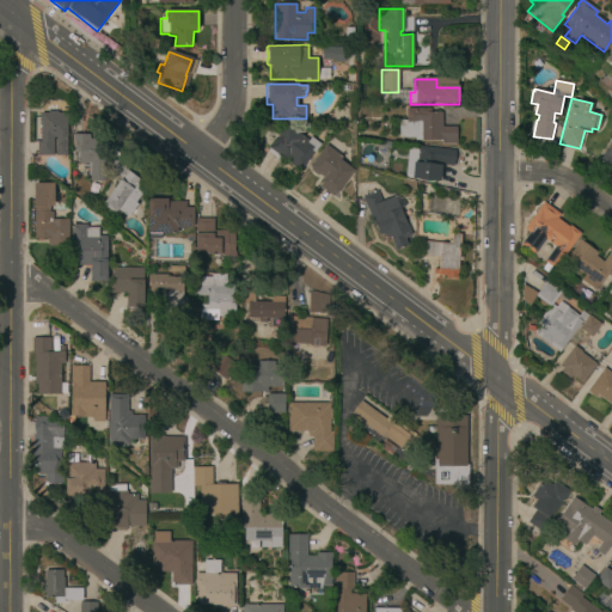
[(430,112),(442,112),(442,127),(456,127),(457,144),(441,144),(441,140),(415,141),(415,138),(399,138),(398,120),(405,120),(405,108),(430,108),(430,112)]
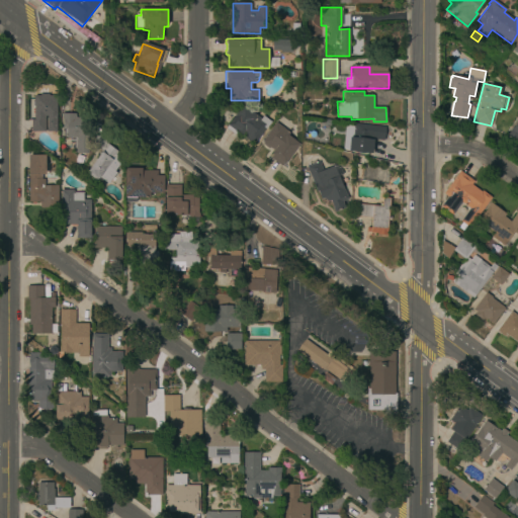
[(31,127),(30,120),(31,119),(33,119),(33,114),(33,96),(33,95),(39,95),(39,93),(49,93),(49,95),(57,95),(57,113),(57,117),(45,118),(45,132),(45,134),(31,134),(31,132),(31,127)]
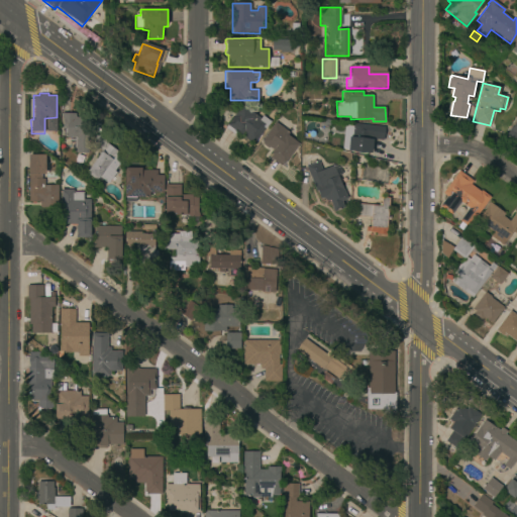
[(261,119),(263,116),(271,122),(254,143),(251,141),(250,143),(245,138),(246,137),(241,134),(240,135),(237,132),(234,135),(225,128),(228,125),(227,125),(242,105),(261,119)]
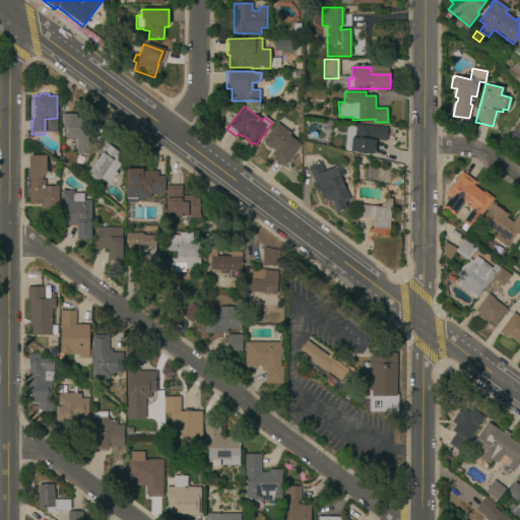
[(62,119),(61,119),(61,114),(75,114),(75,118),(88,118),(88,154),(80,154),(75,154),(75,139),(62,139),(62,119)]
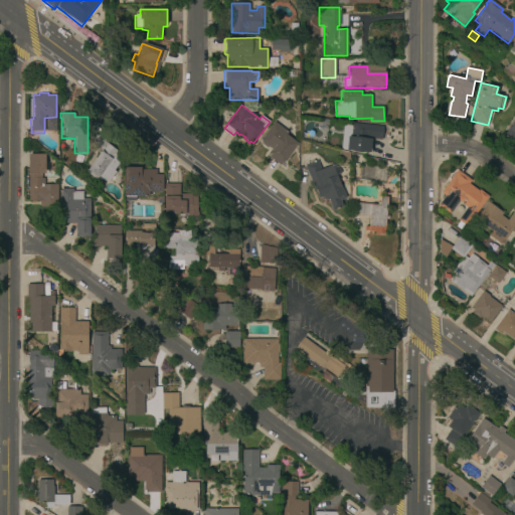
[(514,138),(512,142),(502,135),(514,117),(514,138)]
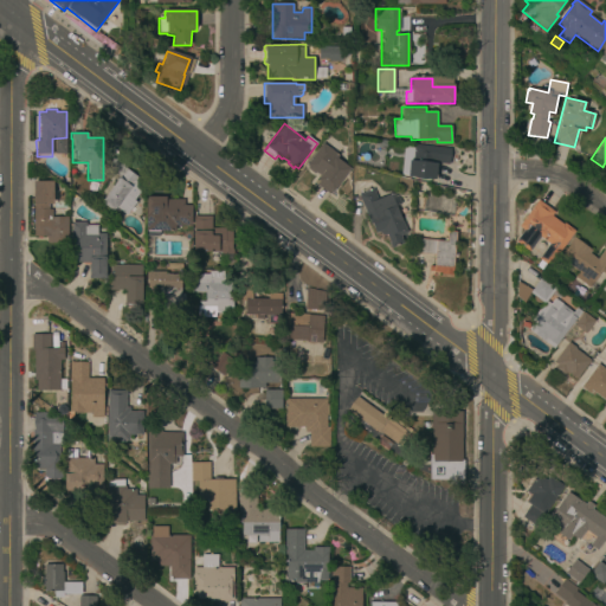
[(333,191),(331,191),(329,194),(316,185),(320,181),(317,180),(320,175),(315,172),(314,173),(307,168),(308,167),(307,165),(322,143),(340,155),(337,159),(350,168),(333,191)]
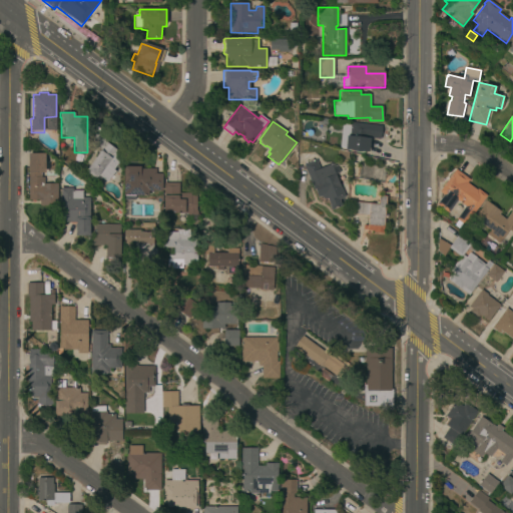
[(380,126),(378,139),(370,138),(368,155),(345,152),(345,148),(339,148),(342,123),(351,124),(351,122),(380,126)]
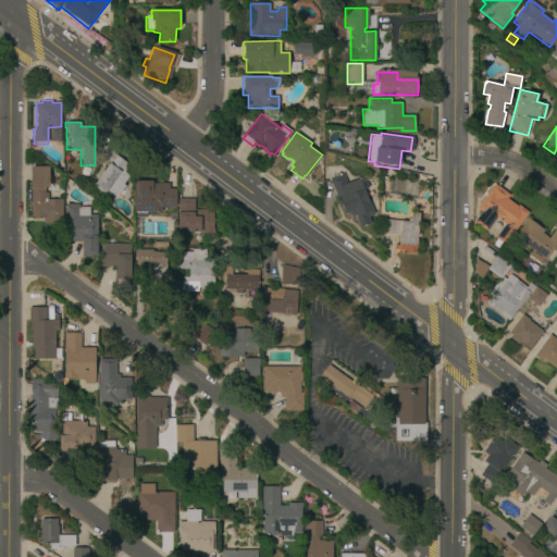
[(96,183),(93,180),(106,161),(101,161),(101,146),(113,146),(113,152),(124,161),(124,162),(135,169),(123,187),(124,187),(121,190),(115,198),(107,192),(103,195),(91,187),(95,184),(96,183)]
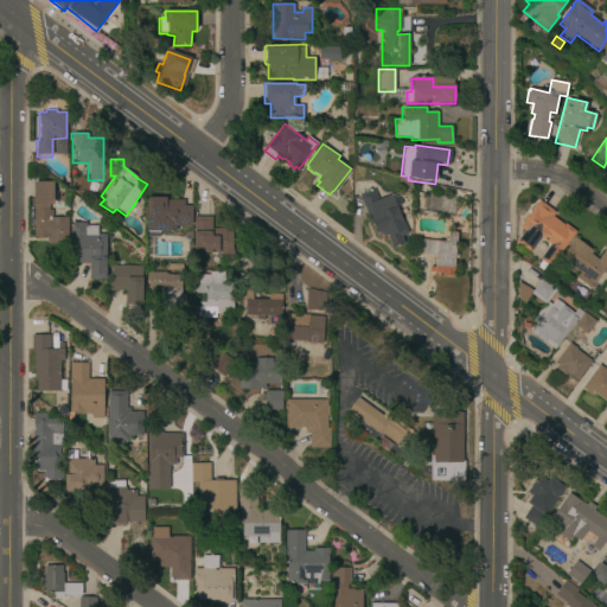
[(66,217),(68,217),(68,243),(46,243),(46,240),(33,241),(33,237),(33,197),(33,183),(33,181),(53,181),(53,205),(52,205),(52,217),(66,217)]
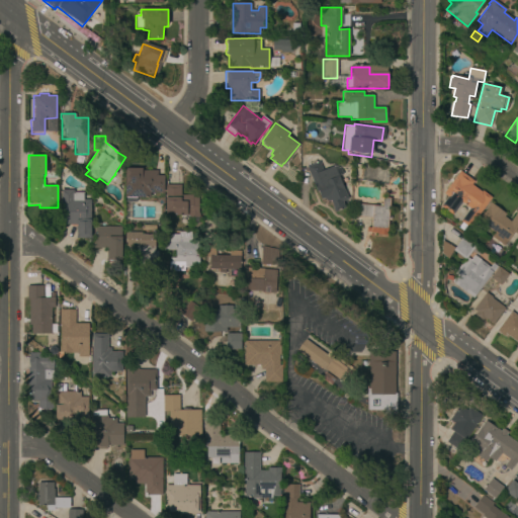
[(78,156),(84,158),(81,166),(75,164),(78,156)]
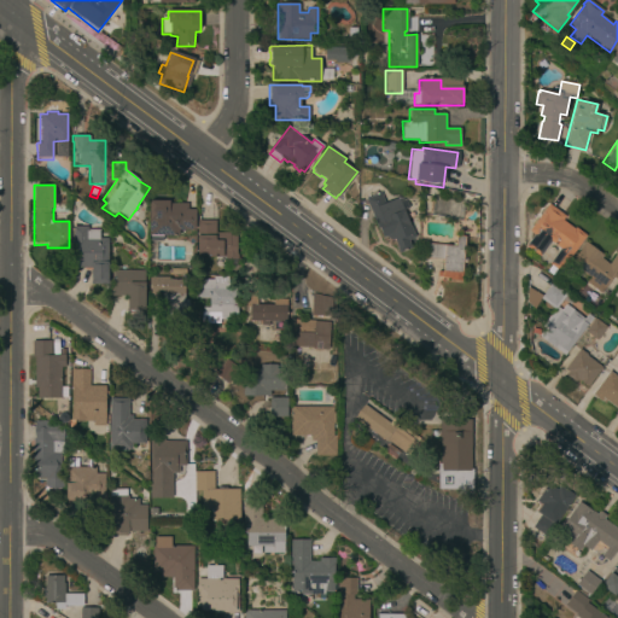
[(385,204),(398,198),(406,200),(409,208),(403,210),(418,245),(398,254),(392,239),(390,242),(388,237),(383,238),(366,198),(380,192),(385,204)]
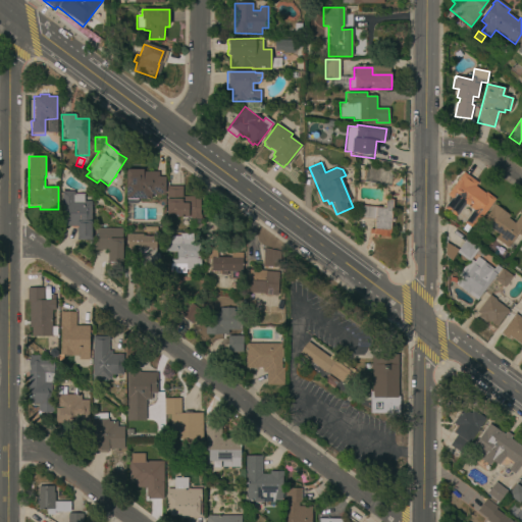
[(143,169),(143,171),(158,171),(158,173),(158,176),(164,176),(164,195),(162,195),(162,197),(151,196),(151,200),(125,199),(125,198),(124,198),(125,170),(125,169),(143,169)]
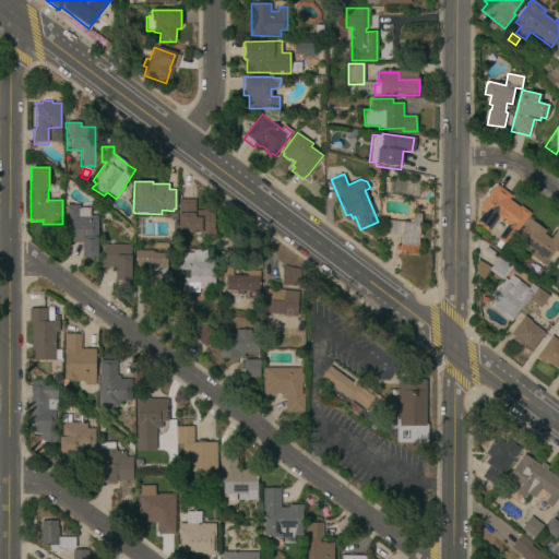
[(519,207),(521,205),(530,213),(506,246),(496,239),(506,225),(497,218),(487,232),(475,223),(483,212),(478,209),(496,185),(511,195),(508,200),(519,207)]
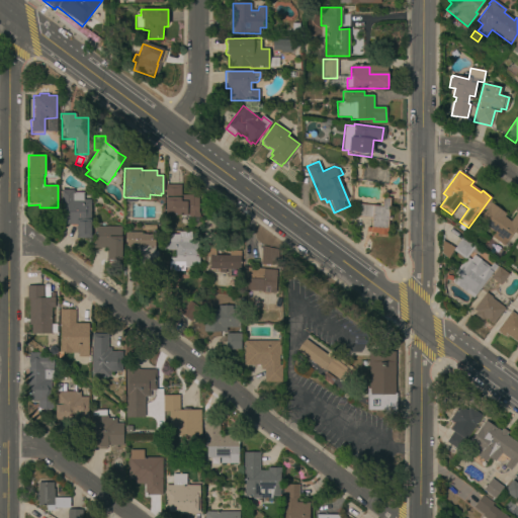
[(180,186),(181,186),(181,195),(192,195),(192,198),(197,198),(198,226),(188,226),(188,217),(174,217),(174,213),(165,213),(165,185),(180,185),(180,186)]
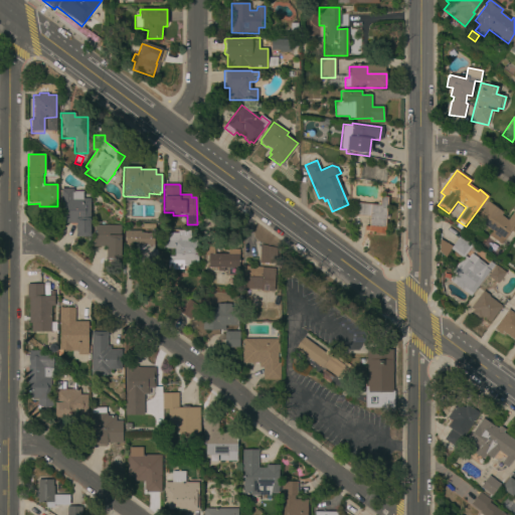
[(75,224),(68,223),(60,223),(61,189),(73,189),(73,191),(82,191),(82,192),(83,192),(83,198),(91,198),(90,218),(92,218),(92,221),(92,236),(75,236),(75,224)]
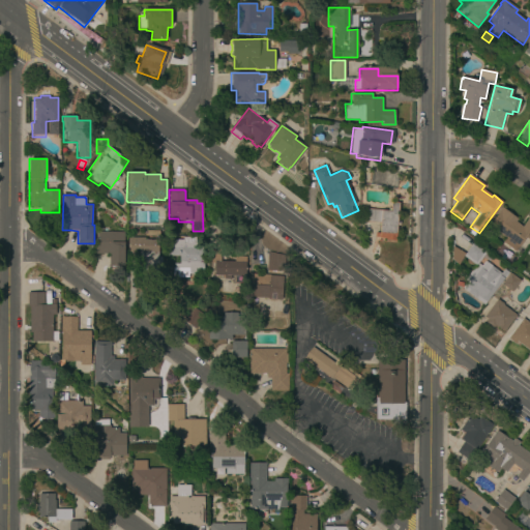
[(396,241),(385,240),(386,239),(375,238),(375,234),(379,234),(380,223),(364,222),(365,209),(390,211),(390,202),(399,203),(396,241)]
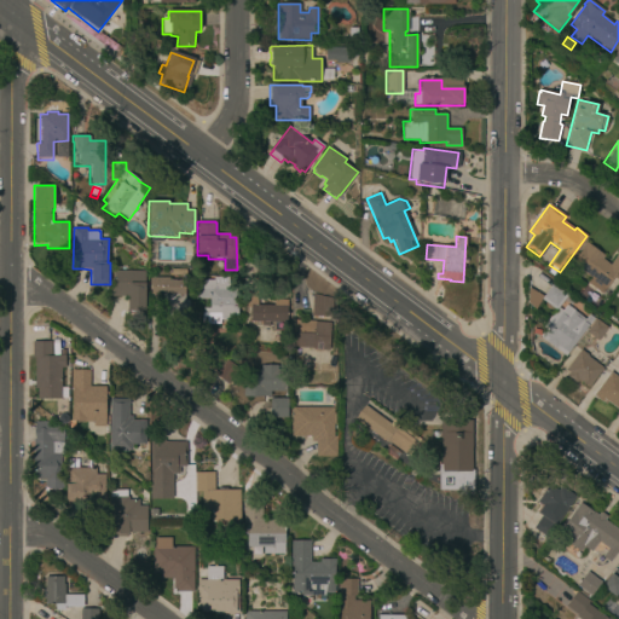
[(611,265),(618,255),(618,279),(615,276),(602,295),(586,284),(590,277),(571,264),(585,243),(603,255),(601,259),(611,265)]
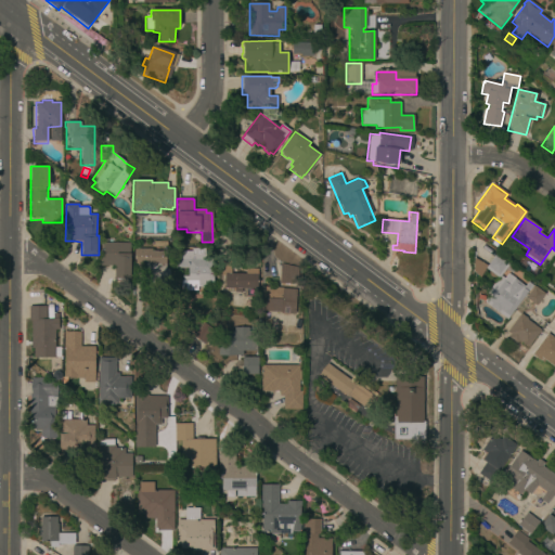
[(103,244),(103,243),(119,244),(129,244),(129,248),(129,281),(114,281),(114,267),(102,266),(99,266),(99,258),(101,258),(101,244),(103,244)]
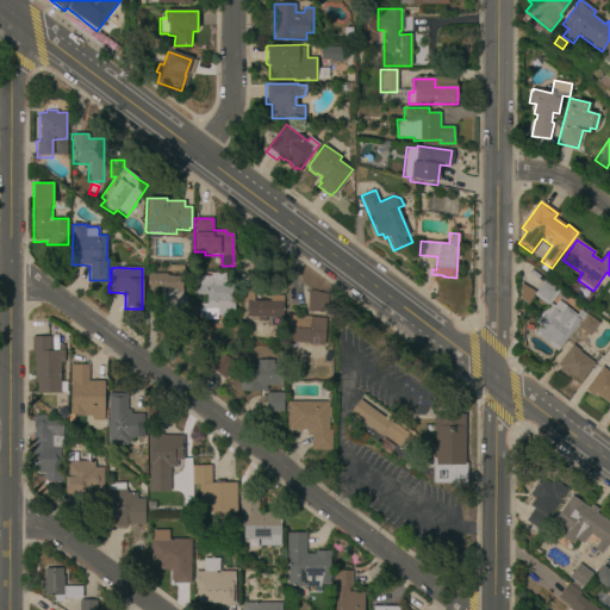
[(206,294),(193,294),(193,275),(210,277),(210,273),(225,273),(225,275),(236,275),(235,317),(217,317),(217,321),(199,321),(199,319),(199,309),(199,305),(200,305),(200,304),(206,304),(206,294)]
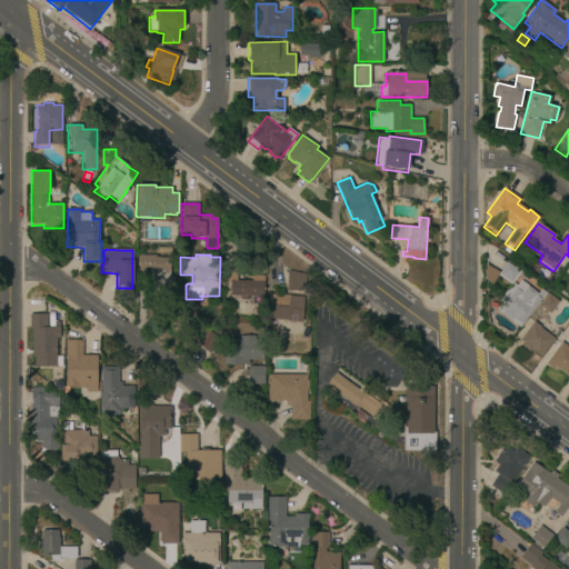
[(146,256),(151,256),(156,256),(170,256),(170,272),(169,272),(169,276),(173,276),(173,288),(166,288),(166,292),(152,292),(152,278),(148,278),(148,272),(139,272),(139,256),(146,256)]
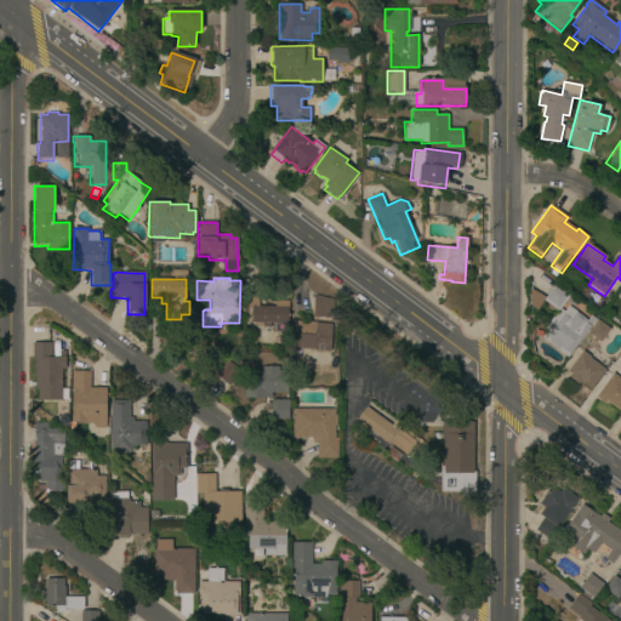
[(564,313),(569,307),(587,322),(591,317),(596,320),(591,326),(568,358),(541,339),(547,331),(545,329),(558,312),(543,301),(554,285),(569,296),(559,309),(564,313)]
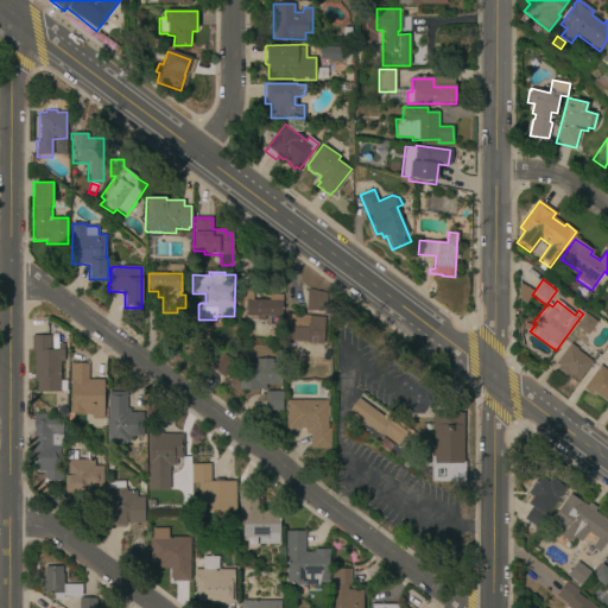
[(268,301),(268,295),(283,295),(282,324),(270,324),(270,317),(246,316),(246,302),(239,302),(239,286),(253,286),(253,299),(268,301)]
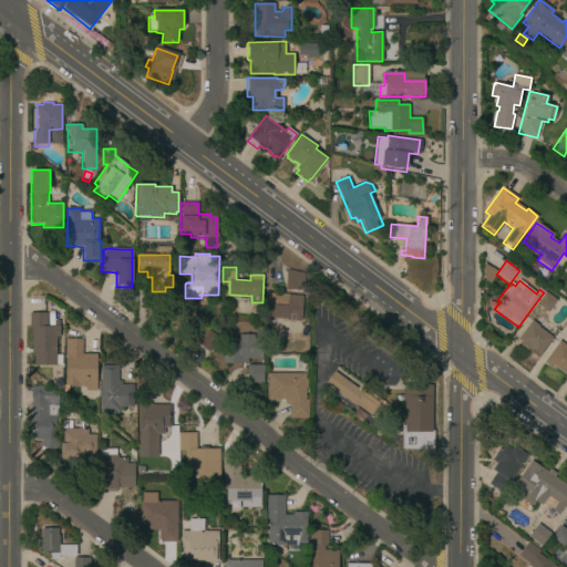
[(290,271),(303,272),(302,291),(286,289),(285,289),(287,270),(290,271)]
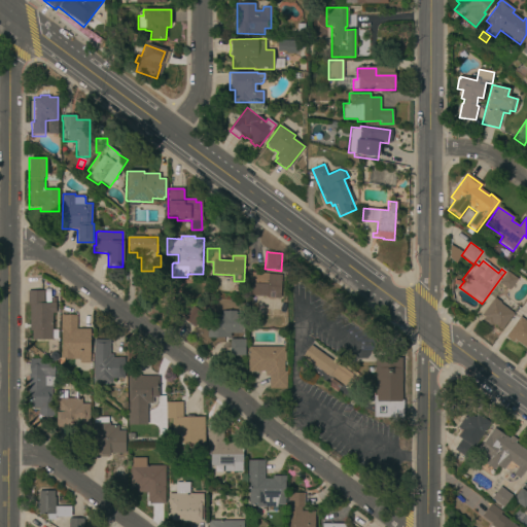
[(510,290),(499,283),(507,272),(517,280),(510,290)]
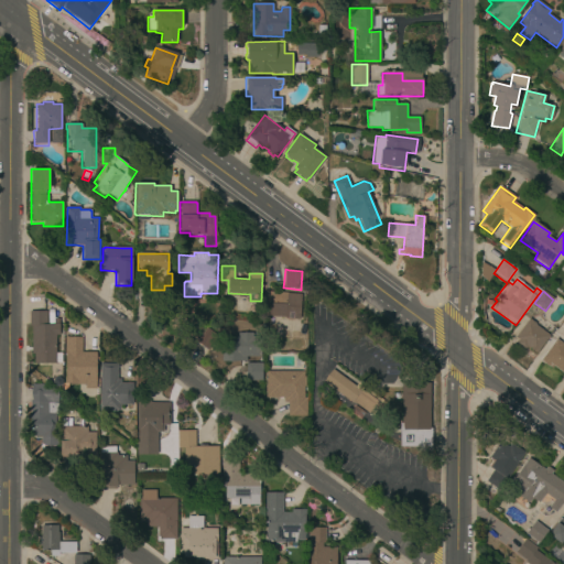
[(300,320),(285,318),(267,316),(268,292),(288,293),(288,294),(301,295),(300,320)]
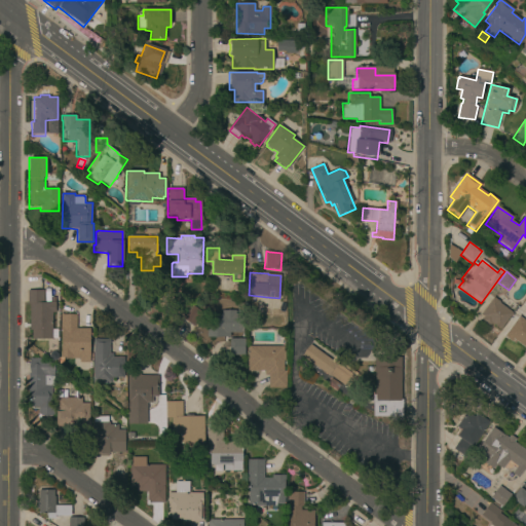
[(43,302),(48,302),(48,296),(53,296),(53,302),(55,302),(55,312),(52,312),(52,329),(57,329),(57,338),(32,338),(32,330),(29,330),(29,304),(28,304),(28,290),(43,290),(43,302)]
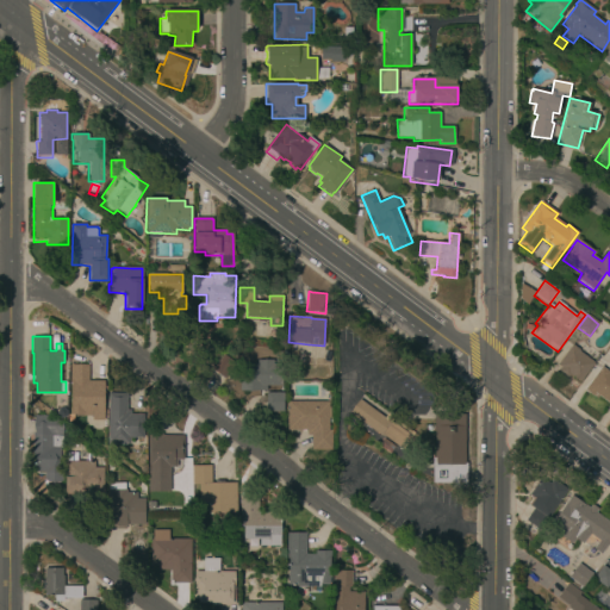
[(579,381),(570,374),(567,377),(559,369),(560,367),(556,365),(572,344),(579,350),(578,352),(593,362),(579,381)]
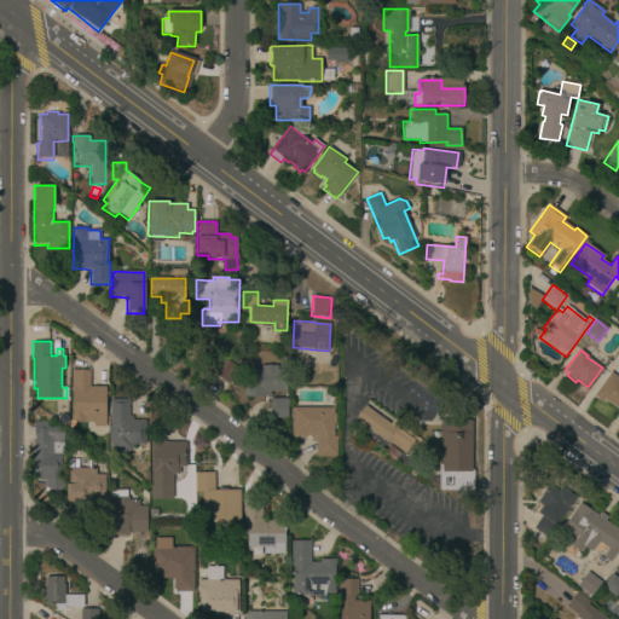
[(223,380),(221,381),(215,377),(217,376),(215,376),(226,359),(239,369),(227,385),(223,380)]
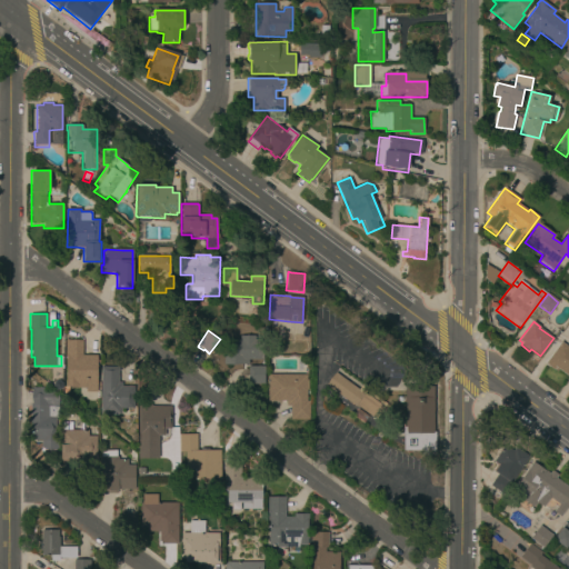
[(255,337),(257,337),(257,341),(263,341),(263,360),(249,360),(249,365),(223,365),(223,357),(226,357),(226,339),(240,339),(240,336),(255,336),(255,337)]
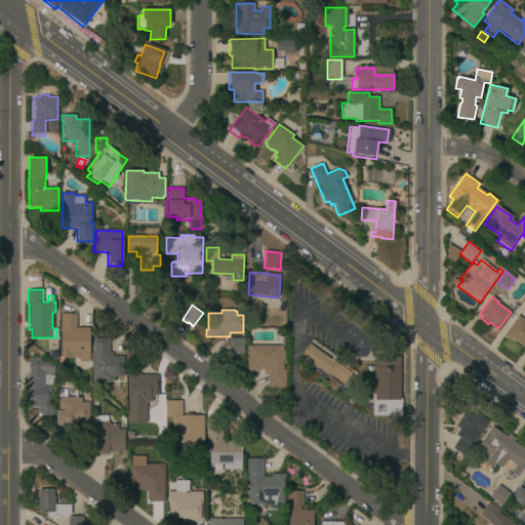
[(89,361),(79,361),(79,357),(59,357),(61,314),(76,314),(76,327),(89,328),(89,361)]
